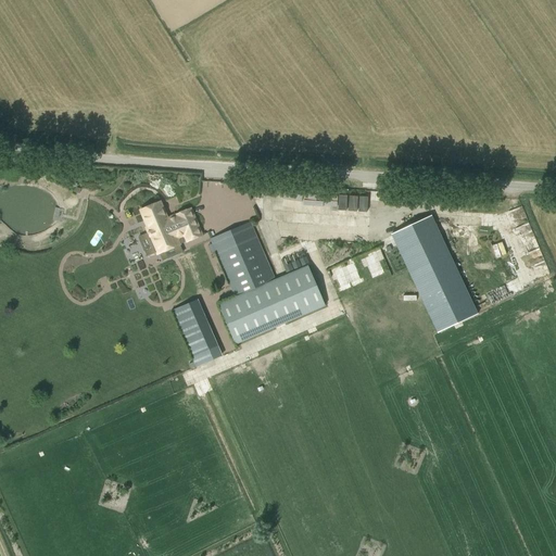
[(161,202),(140,211),(148,228),(147,228),(156,252),(158,254),(162,252),(179,245),(187,242),(201,236),(190,210),(168,219),(167,219),(161,202)]
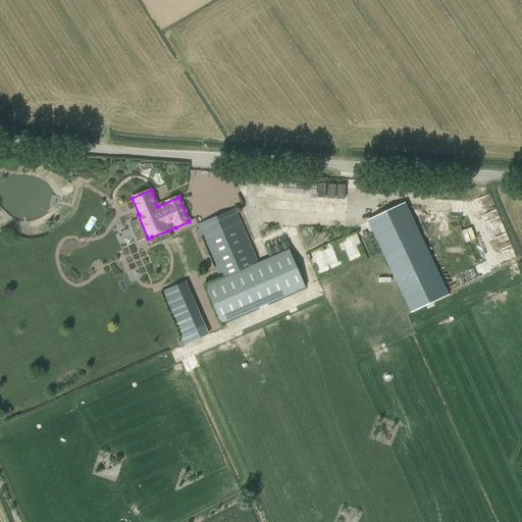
[(497,248),(510,243),(492,198),(489,199),(493,209),(483,213),(497,248)]
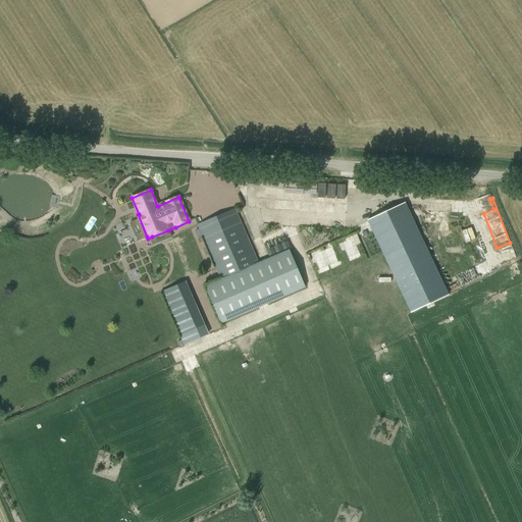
[(410,315),(448,298),(405,204),(367,221),(410,315)]
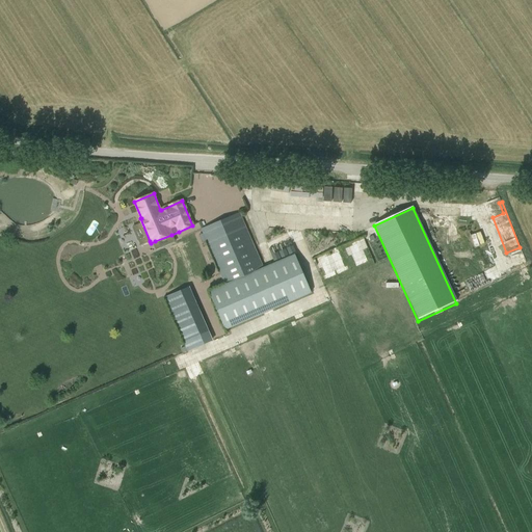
[(239,213),(201,230),(203,234),(206,241),(218,272),(221,271),(227,285),(208,292),(224,330),(233,327),(298,299),(311,294),(294,256),(262,269),(256,256),(258,255),(239,213)]
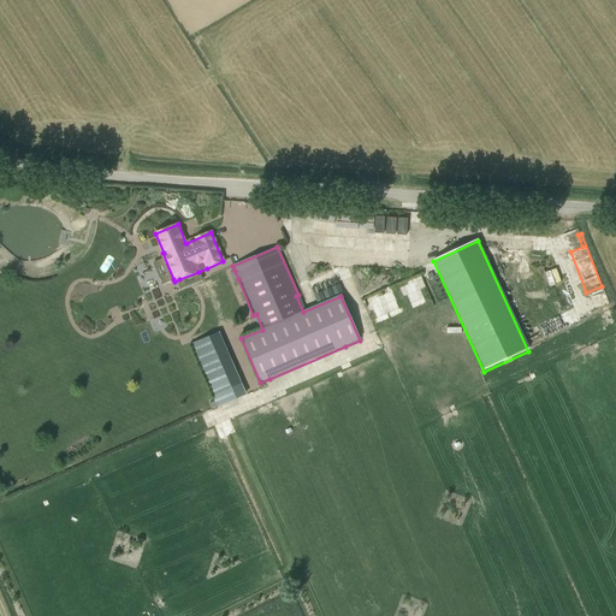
[(556,267),(544,271),(549,284),(561,280),(556,267)]
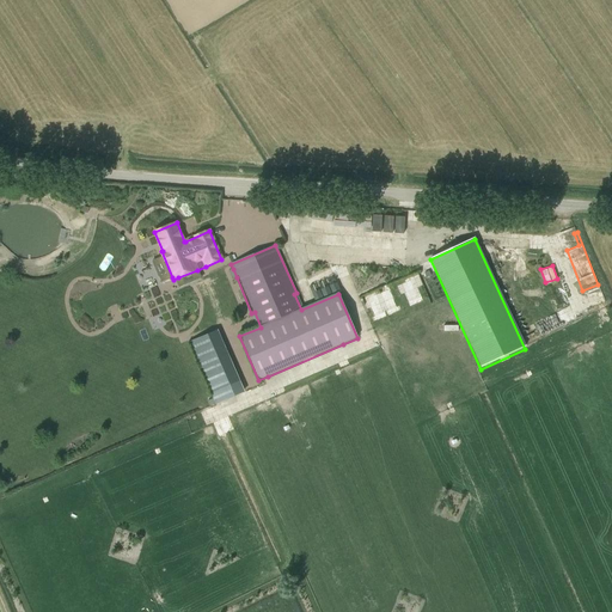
[(416,276),(397,283),(401,293),(420,285),(416,276)]
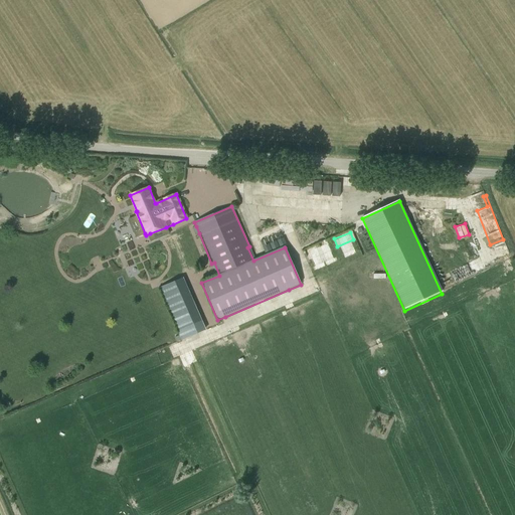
[(265,251),(283,245),(279,233),(261,240),(265,251)]
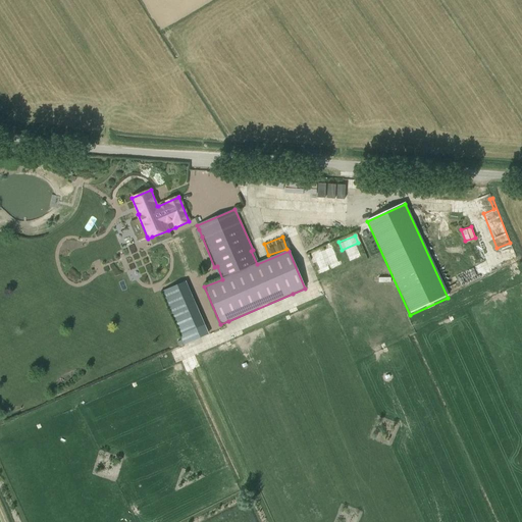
[(319,260),(334,252),(331,245),(315,253),(319,260)]
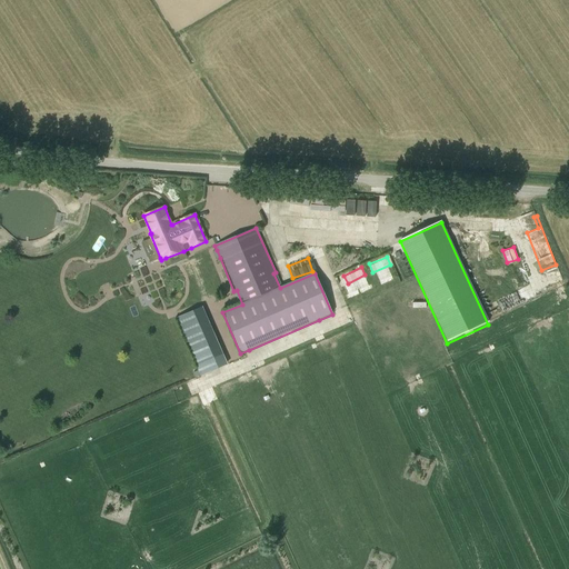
[(203,308),(176,320),(198,370),(192,372),(195,378),(200,376),(200,377),(228,365),(203,308)]
